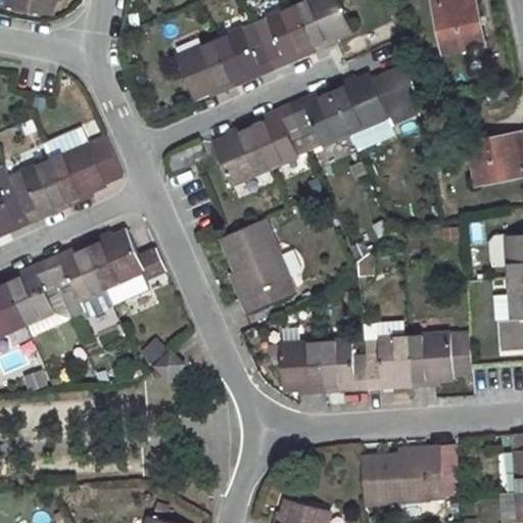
[(7,0),(7,7),(52,16),(55,2),(55,0),(7,0)]
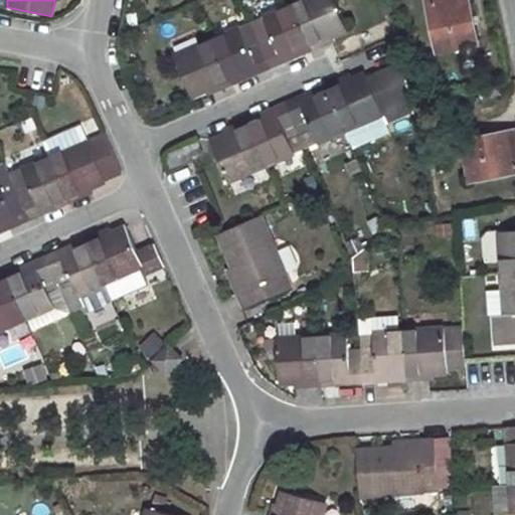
[(324,46),(322,41),(333,37),(347,31),(333,0),(302,0),(291,5),(309,46),(311,51),(324,46)]
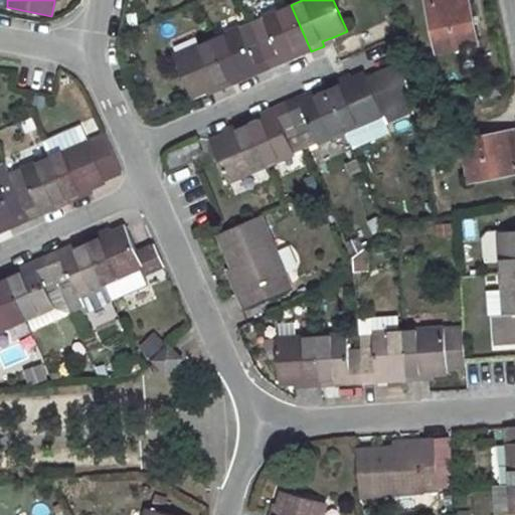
[(426,0),(439,53),(477,44),(468,0),(426,0)]
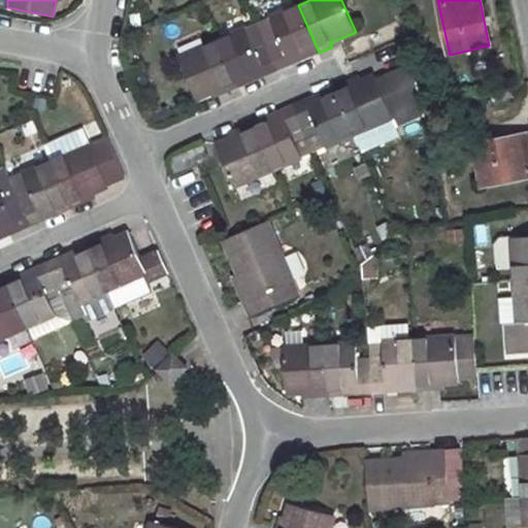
[(293,64),(290,60),(317,47),(298,5),(270,18),(277,34),(264,39),(277,71),(293,64)]
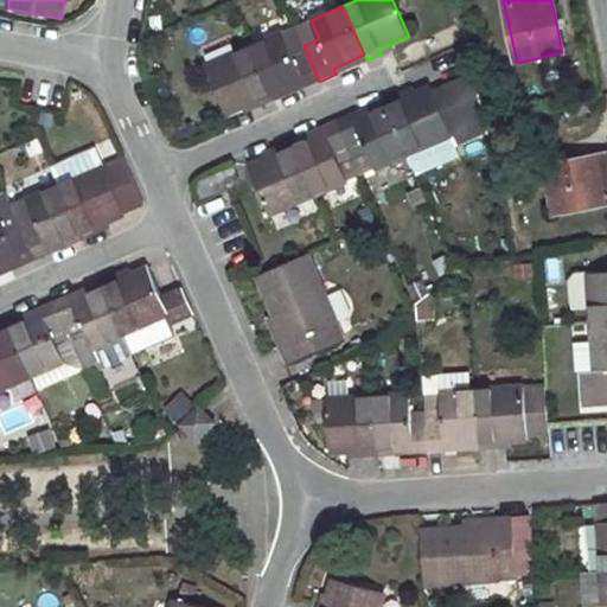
[(283,32),(250,46),(272,96),(302,82),(305,88),(319,82),(304,45),(291,50),(283,32)]
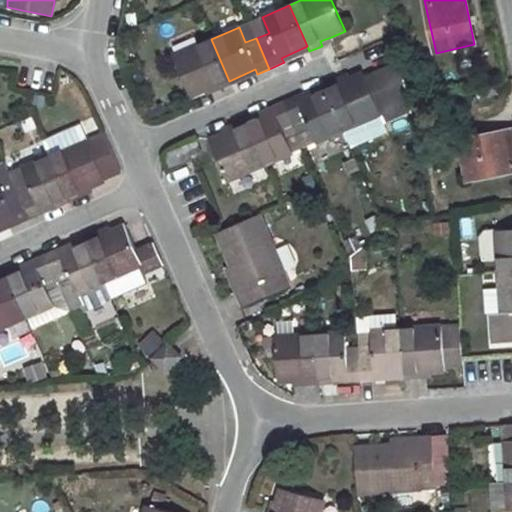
[(331,37),(320,41),(322,46),(333,41),(331,37)]
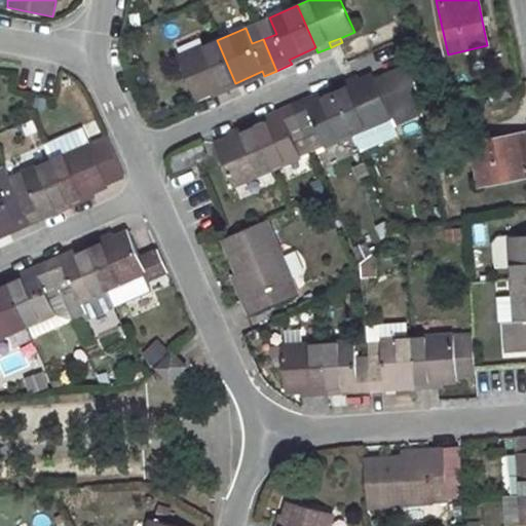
[(217,40),(179,57),(197,101),(211,94),(221,89),(223,95),(237,88),(235,83),(217,40)]
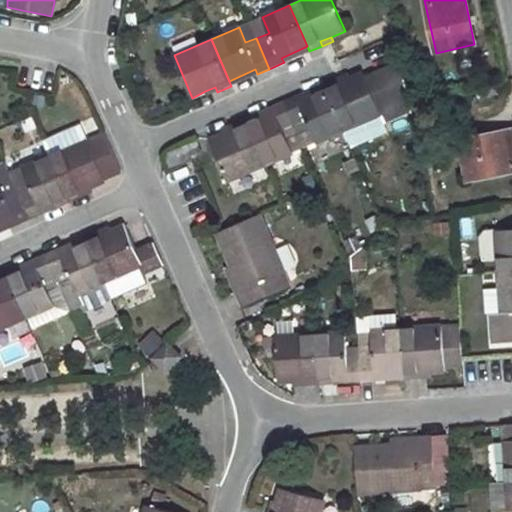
[(307,46),(281,58),(284,62),(309,51),(307,46)]
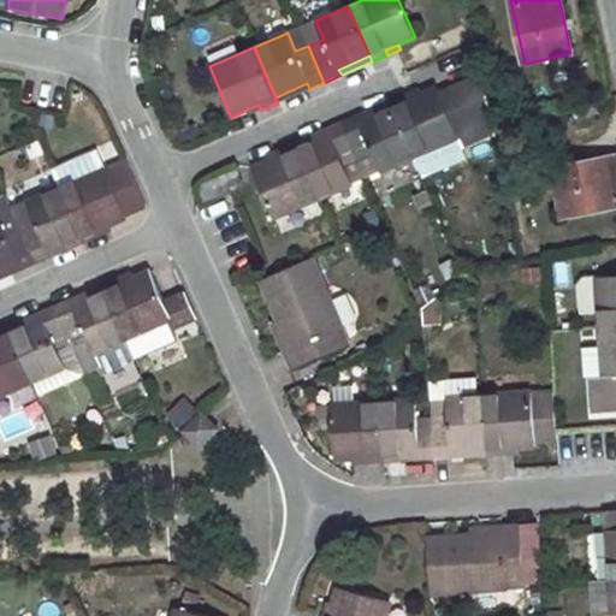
[(404,98),(390,105),(392,111),(414,159),(458,140),(462,147),(495,132),(484,78),(442,99),(438,89),(421,98),(408,105),(404,98)]
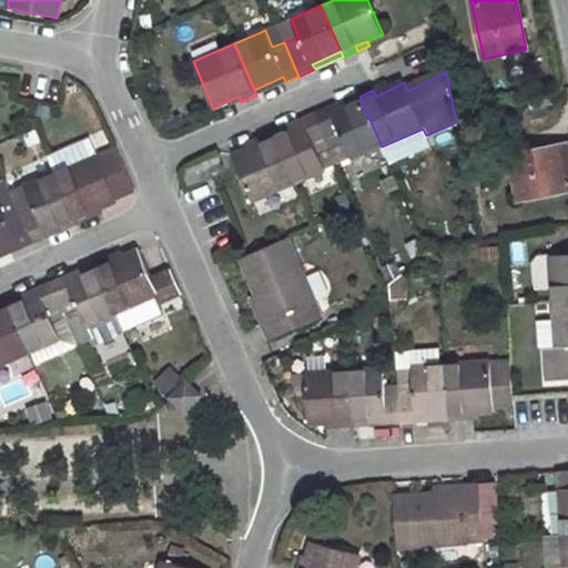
[(283,77),(254,90),(256,95),(285,82),(283,77)]
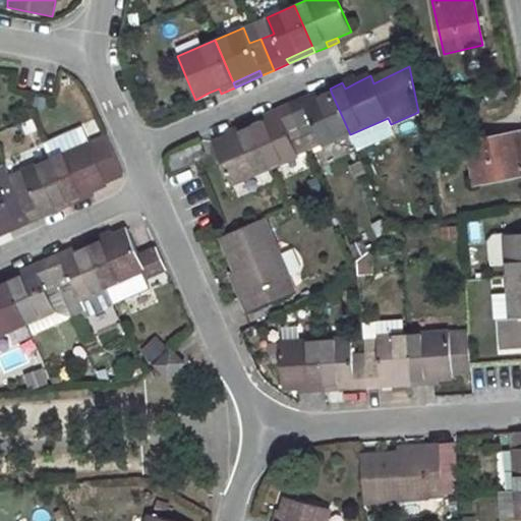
[(354,78),(342,82),(345,89),(356,82),(354,78)]
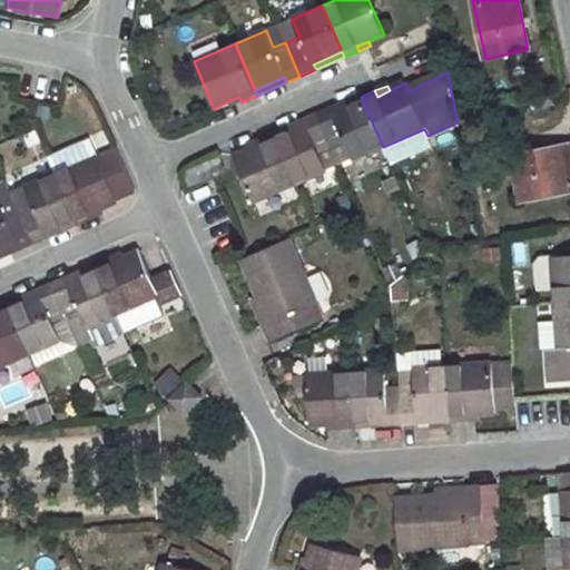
[(239,97),(228,101),(231,107),(242,102),(239,97)]
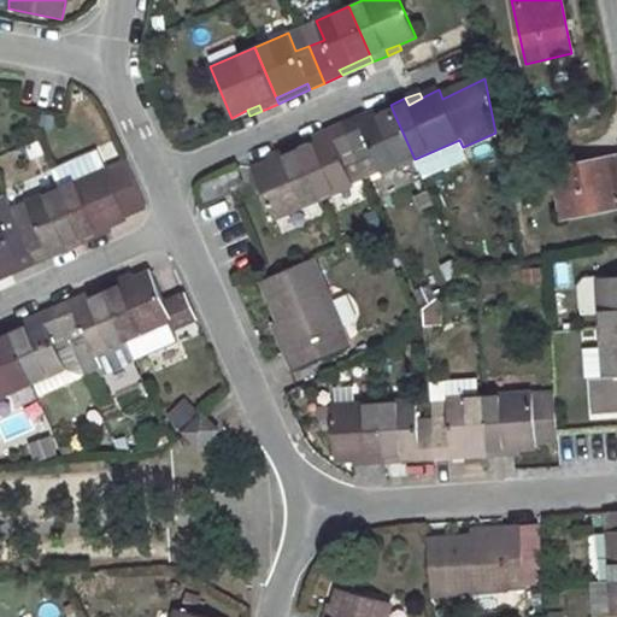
[(391,105),(359,118),(363,125),(393,111),(391,105)]
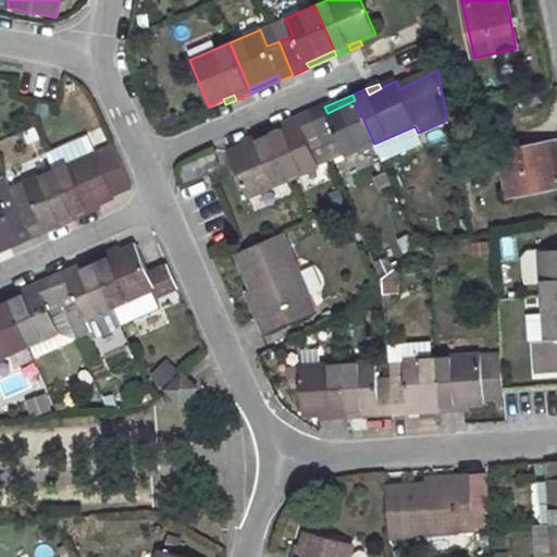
[(324,107),(310,113),(330,160),(343,155),(345,157),(374,144),(355,100),(327,113),(324,107)]
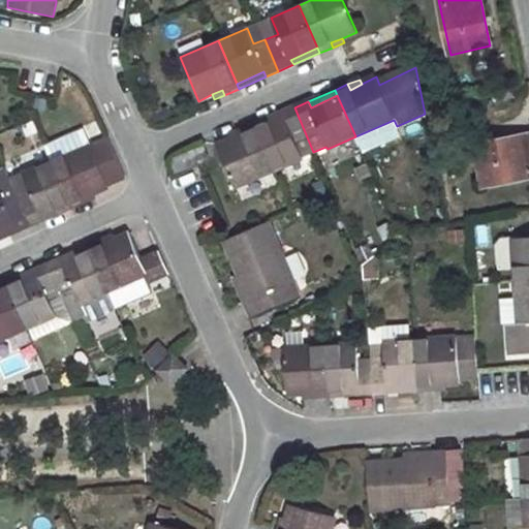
[(294,107),(281,114),(283,119),(257,130),(275,172),(305,159),(304,156),(313,152),(294,107)]
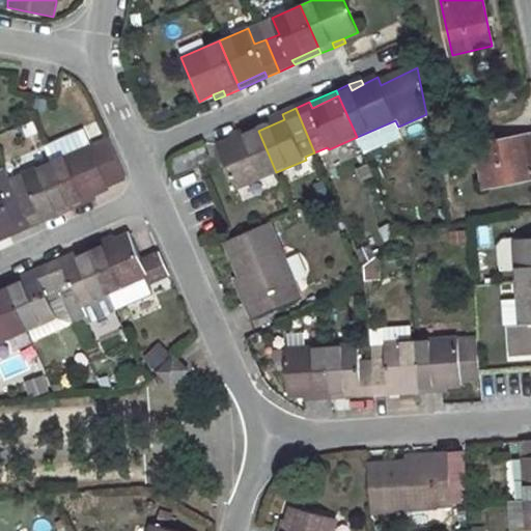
[(282,114),(256,126),(258,131),(284,119),(282,114)]
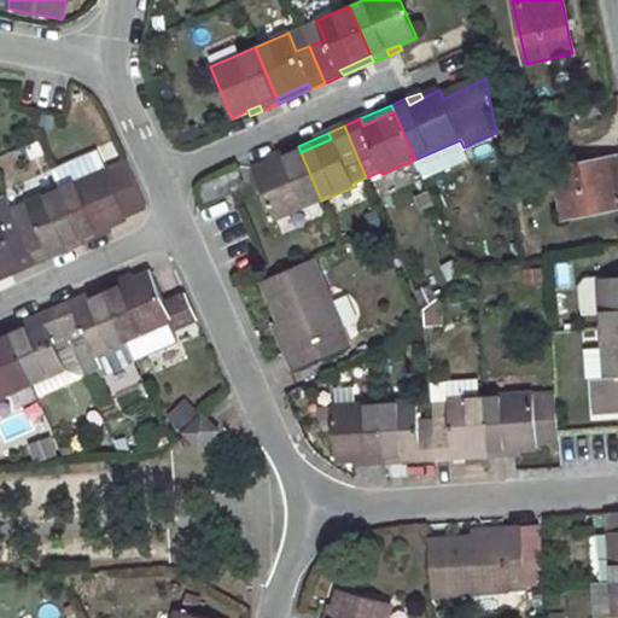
[(460,140),(415,159),(424,180),(470,159),(464,147),(460,140)]
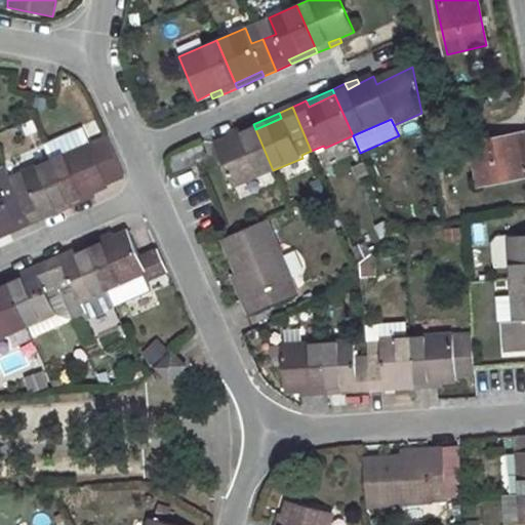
[(253,124),(239,130),(242,135),(231,139),(216,146),(235,188),(273,170),(255,129),(253,124)]
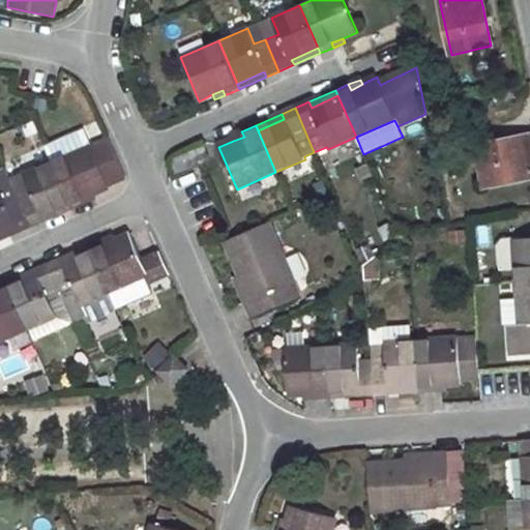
[(81,130),(46,146),(52,160),(88,145),(81,130)]
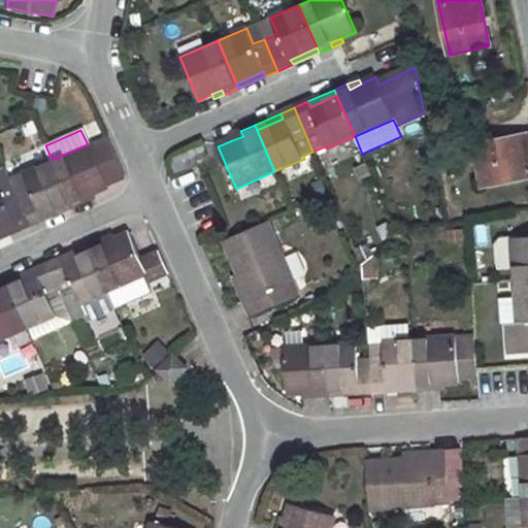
[(240,131),(229,135),(232,140),(243,136),(240,131)]
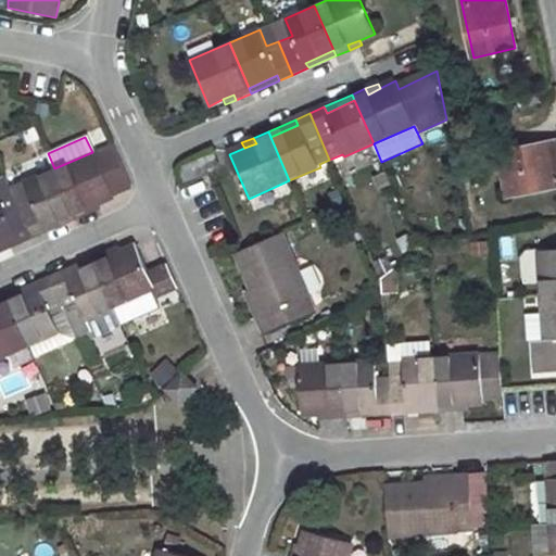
[(548,142),(497,154),(507,196),(555,185),(555,144),(550,146),(548,142)]
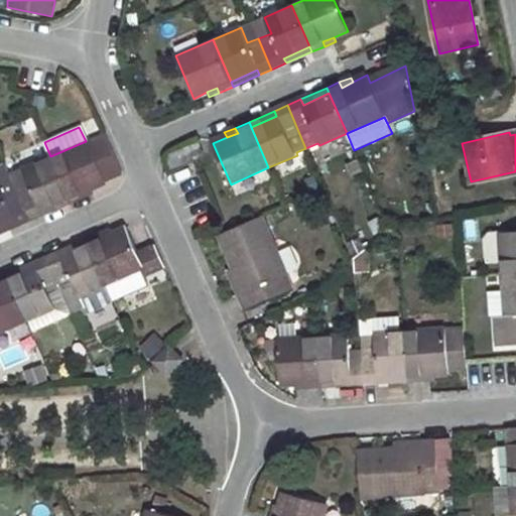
[(83,198),(81,191),(91,187),(106,181),(104,179),(122,172),(106,135),(89,142),(88,140),(86,141),(50,156),(48,157),(67,198),(69,204),(83,198)]
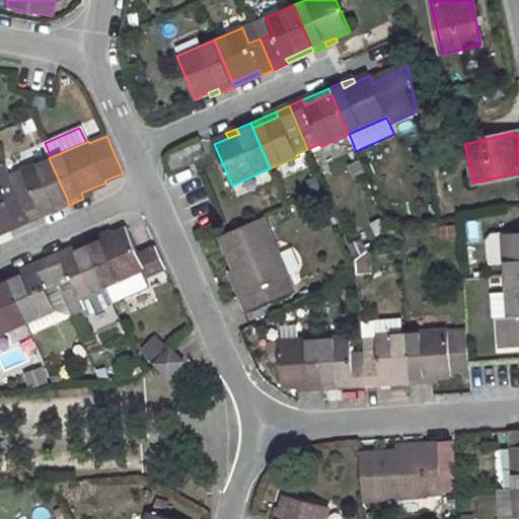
[(67,199),(49,158),(10,175),(30,221),(43,216),(41,211),(67,199)]
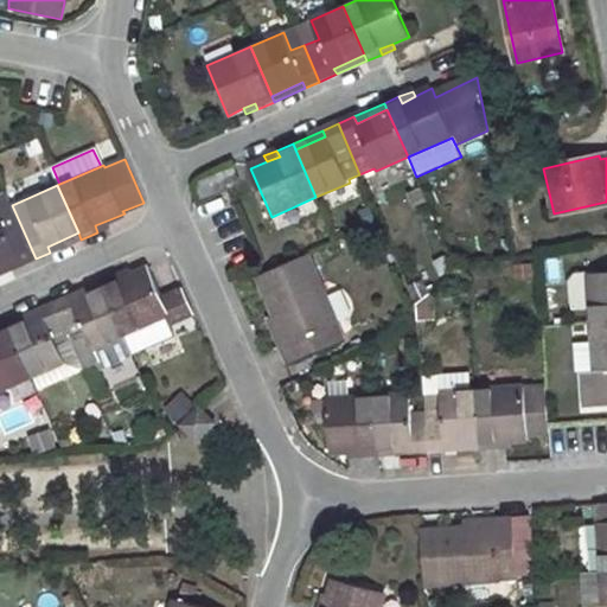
[(6,192),(0,195),(0,210),(12,205),(6,192)]
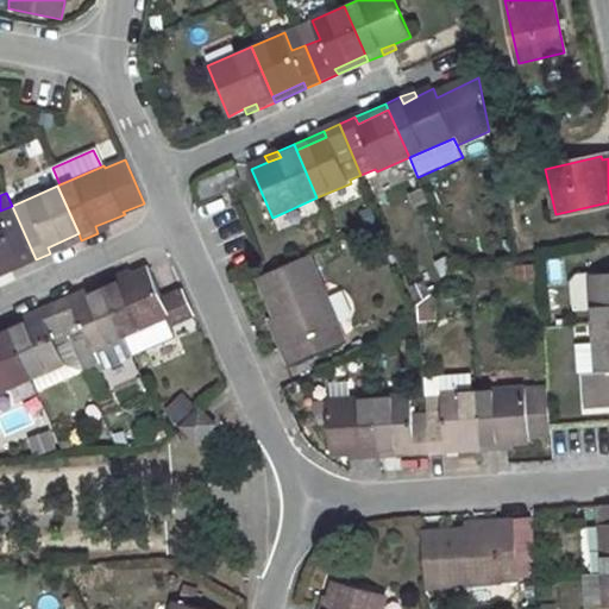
[(0,211),(0,267),(16,261),(19,267),(36,259),(12,206),(0,211)]
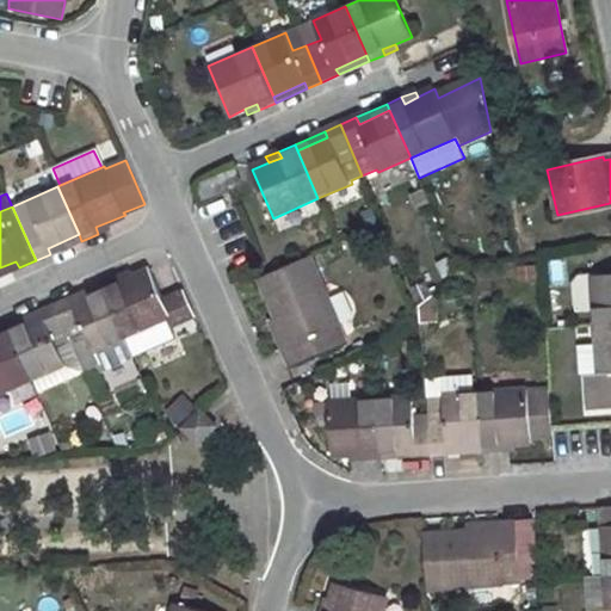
[(96,227),(98,234),(110,228),(107,222),(96,227)]
